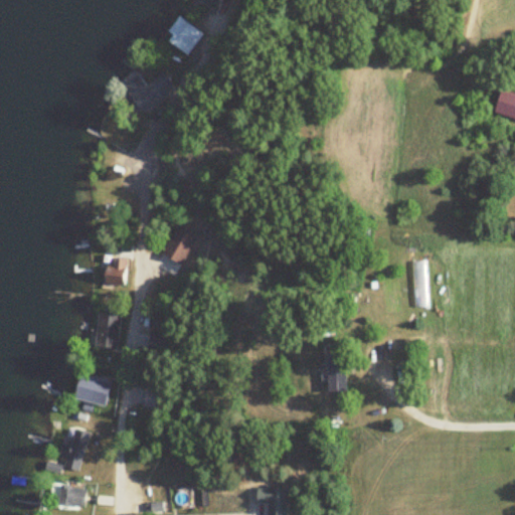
[(164,26),(176,52),(197,42),(185,17),(164,26)]
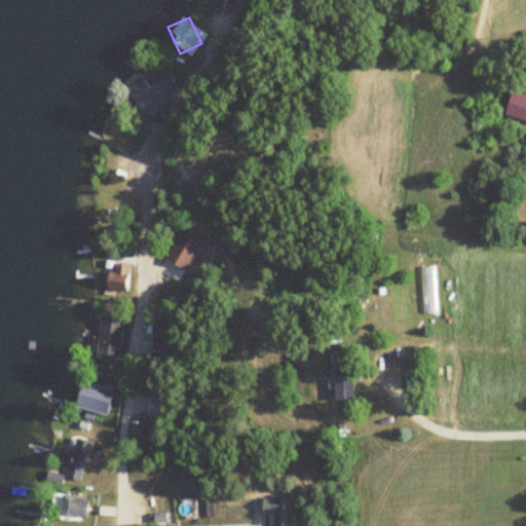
[(137,76),(121,92),(148,117),(175,88),(160,75),(149,87),(137,76)]
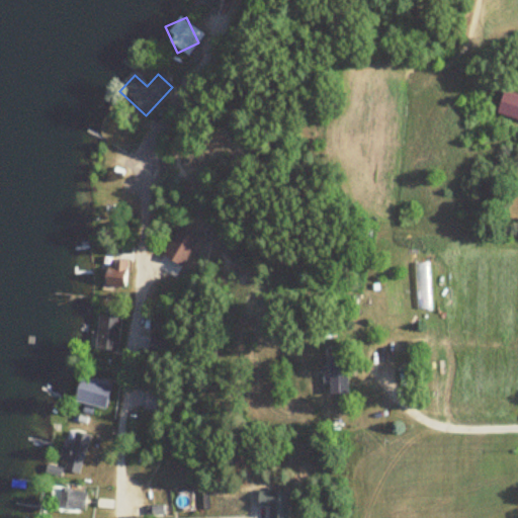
[(495,114),(517,120),(517,96),(501,91),(495,114)]
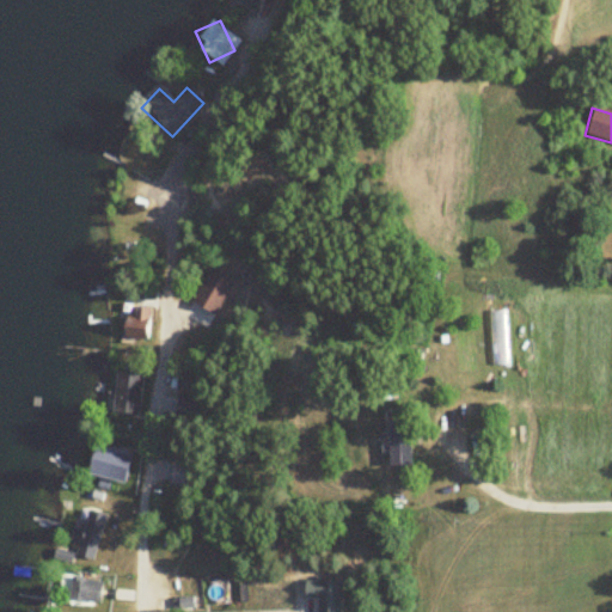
[(196,306),(212,316),(230,285),(214,276),(196,306)]
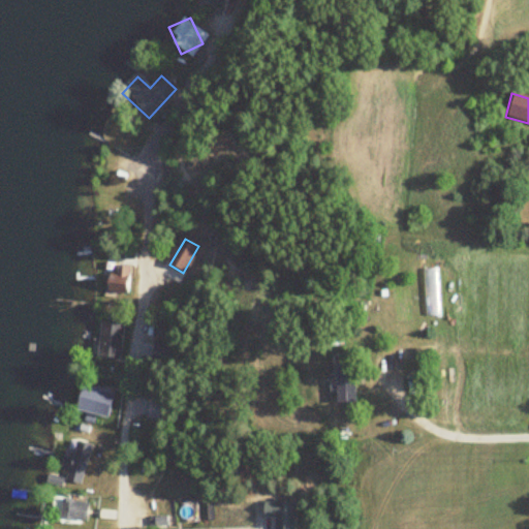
[(95,358),(119,359),(122,323),(97,321),(95,358)]
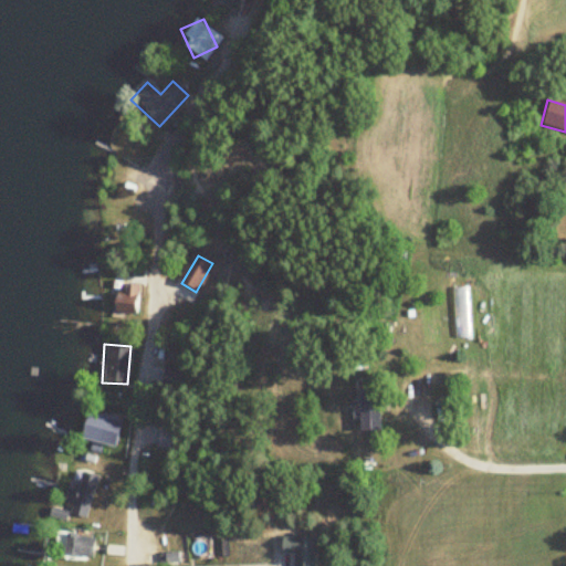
[(356,429),(378,429),(377,387),(356,387),(356,429)]
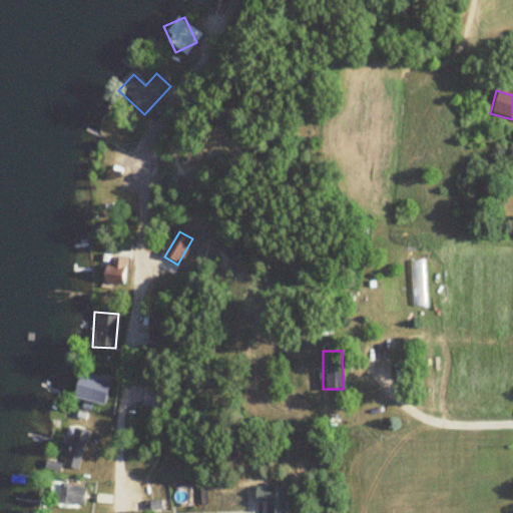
[(116,383),(82,377),(78,398),(112,404),(116,383)]
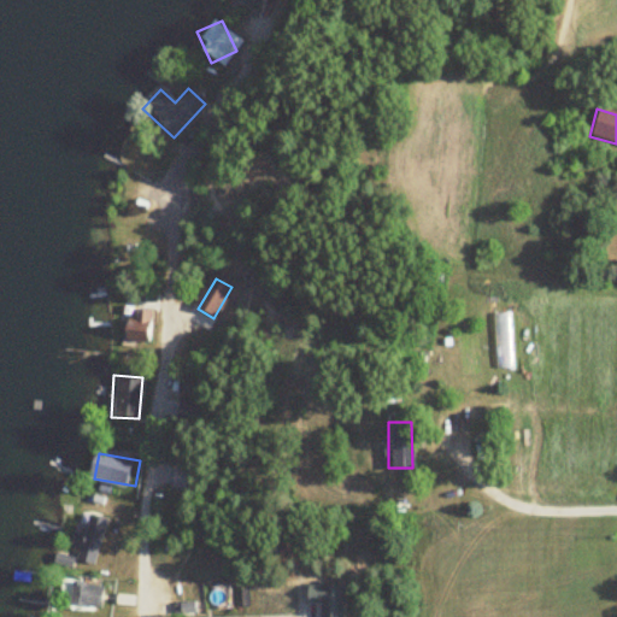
[(192,491),(197,469),(174,463),(168,485),(192,491)]
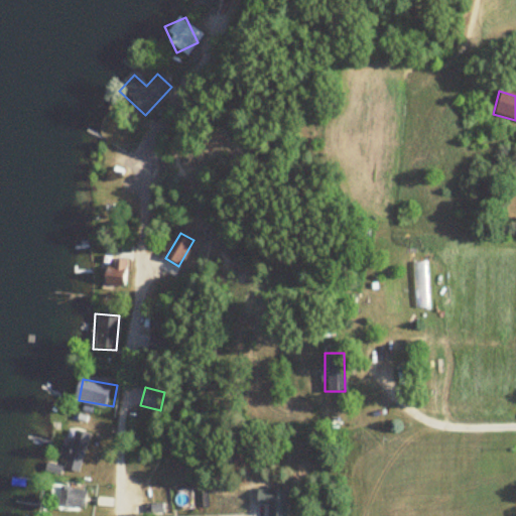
[(91,435),(77,428),(71,440),(65,437),(54,460),(75,469),(91,435)]
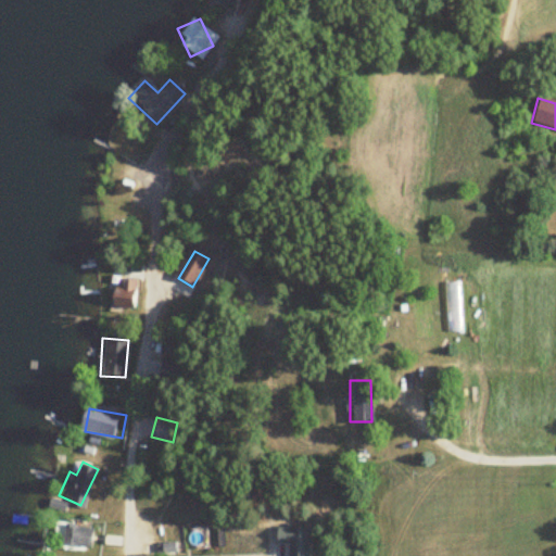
[(51,544),(88,550),(91,526),(54,521),(51,544)]
